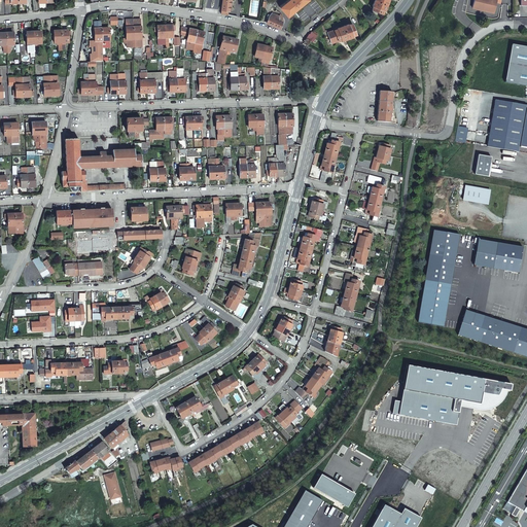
[(222,0),(220,13),(229,14),(231,0),(222,0)]
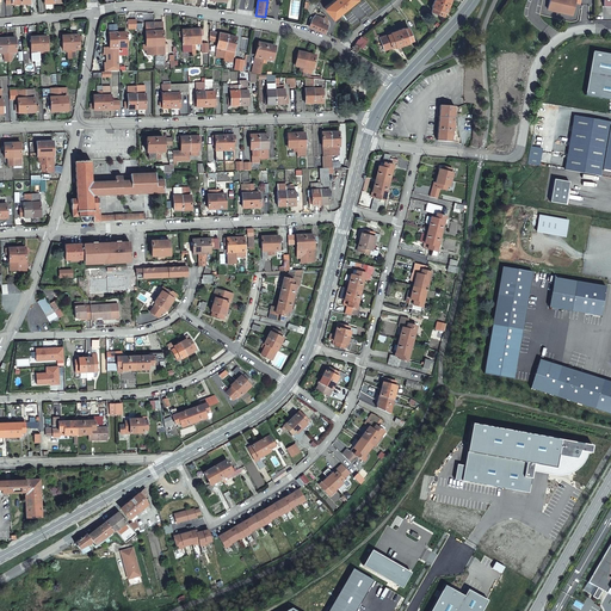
[(333,0),(325,7),(333,18),(339,13),(351,28),(382,0),(364,0),(357,7),(352,1),(353,0),(333,0)]
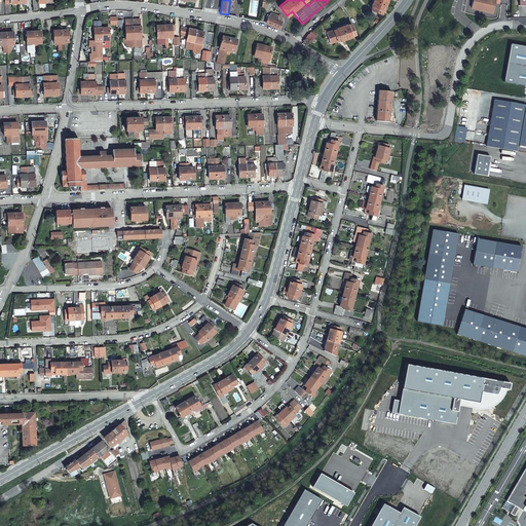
[(386,3),(377,0),(373,0),(372,4),(373,4),(371,8),(382,12),(383,9),(384,9),(386,3)]
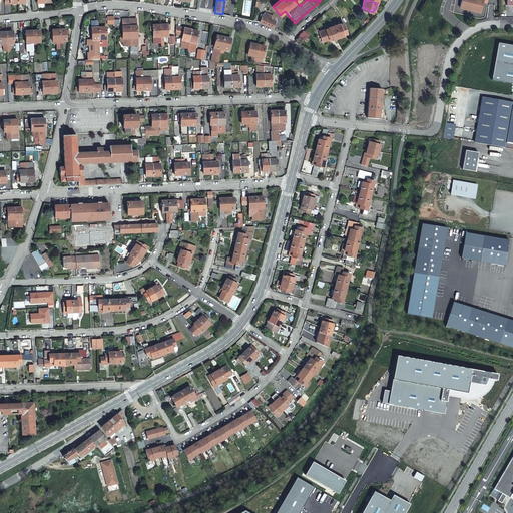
[(462,0),(461,8),(482,12),(484,0),(462,0)]
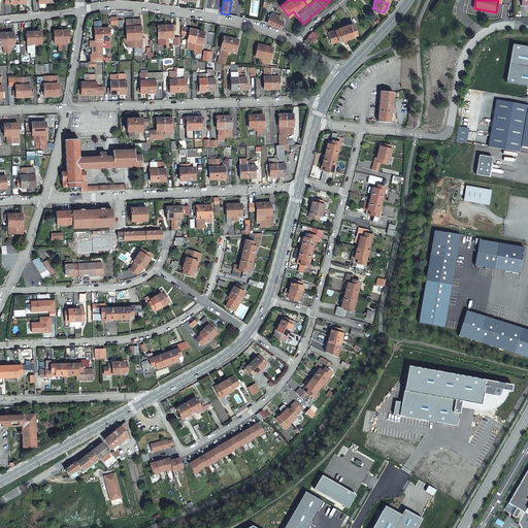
[(270,15),(267,23),(281,28),(283,23),(278,20),(281,17),(273,12),(270,15)]
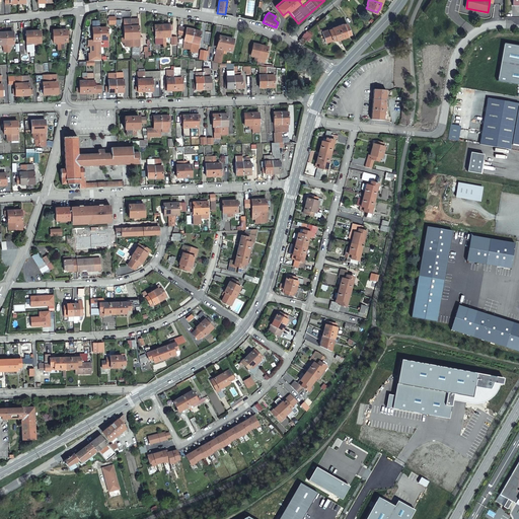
[(131,20),(132,48),(139,47),(139,44),(142,44),(142,39),(139,39),(138,19),(131,20)]
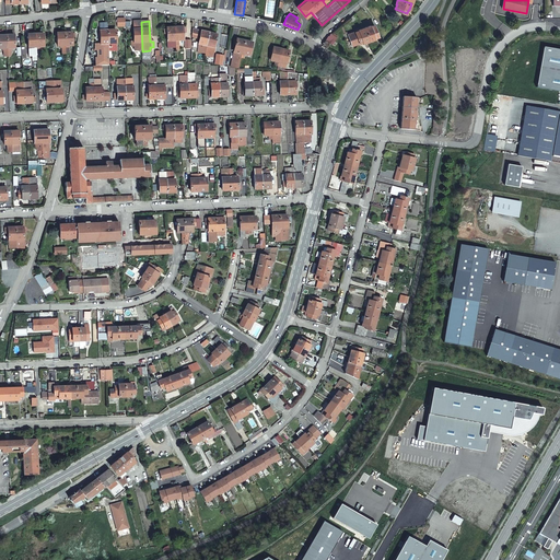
[(142,51),(141,22),(132,22),(133,42),(130,43),(131,47),(133,47),(133,51),(142,51)]
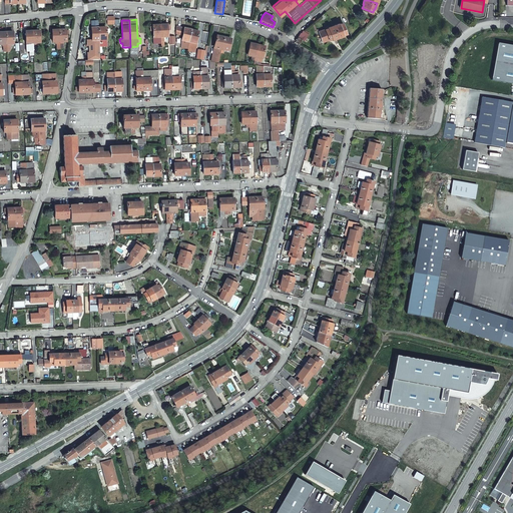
[(334,24),(338,37),(344,35),(344,34),(347,33),(343,22),(340,23),(340,22),(334,24)]
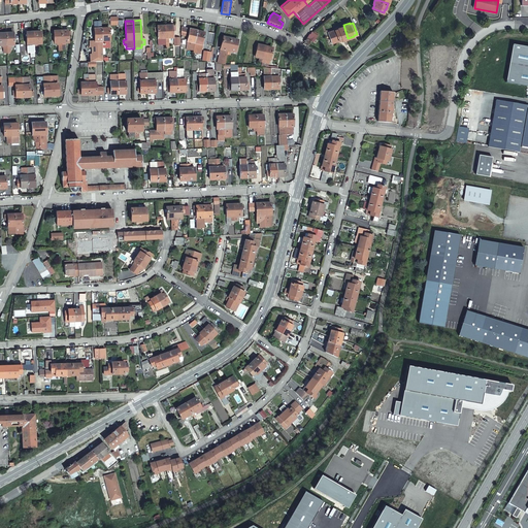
[(342,40),(348,38),(343,25),(337,27),(337,28),(328,32),(331,42),(341,39),(342,40)]
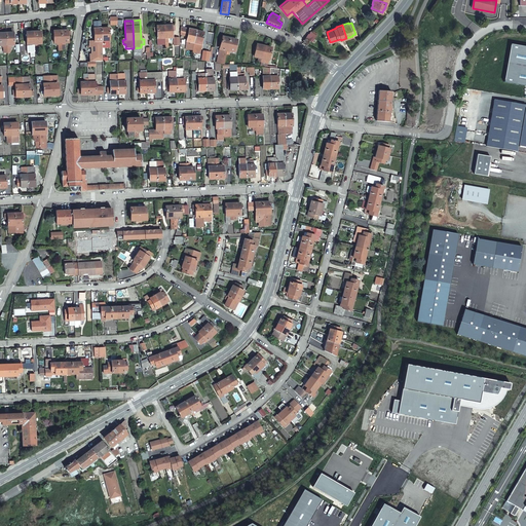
[(164,44),(164,26),(157,26),(157,28),(155,28),(155,31),(157,31),(157,44),(164,44)]
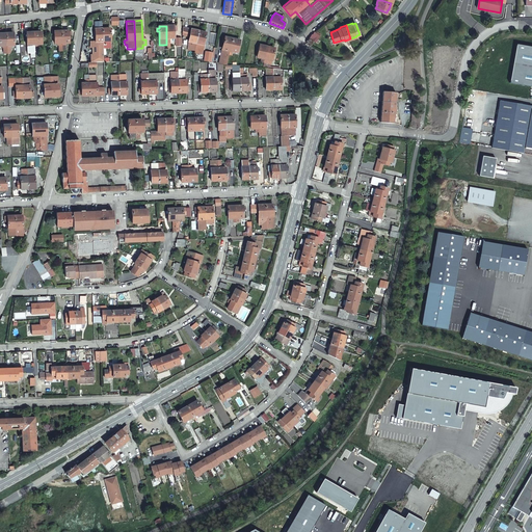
[(174,26),(166,26),(166,45),(166,49),(169,48),(169,38),(174,38),(174,31),(177,30),(177,27),(174,27),(174,26)]
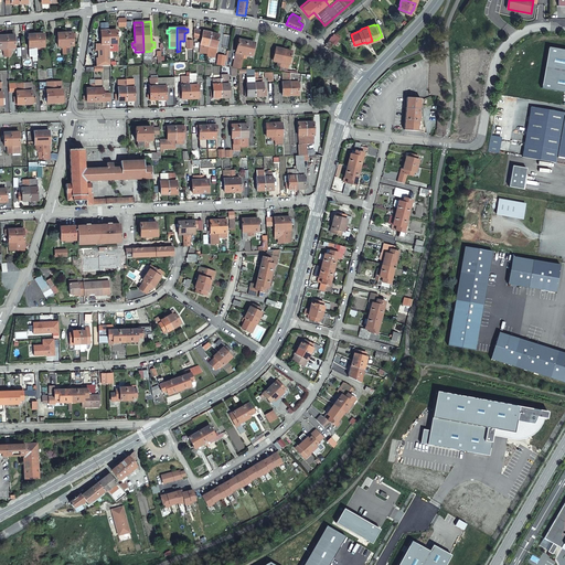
[(211,33),(193,29),(193,35),(202,38),(200,54),(206,55),(211,33)]
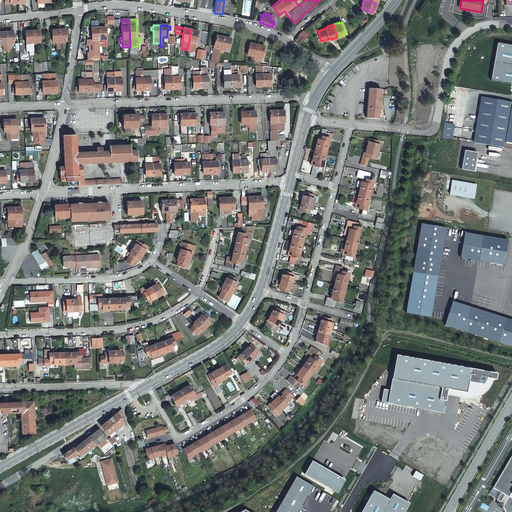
[(105,27),(98,27),(98,46),(106,45),(105,31),(109,31),(109,28),(105,29),(105,27)]
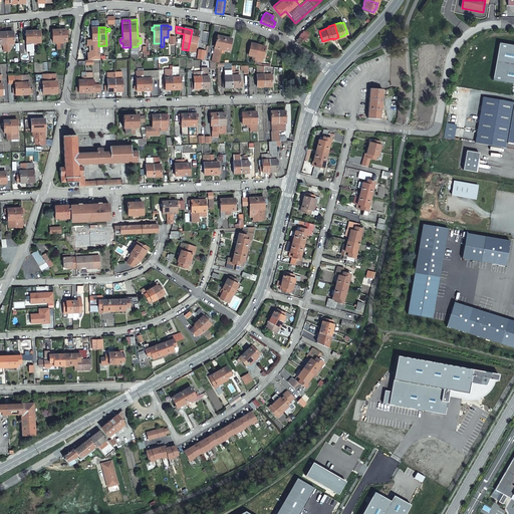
[(59,42),(63,42),(63,41),(66,40),(66,34),(69,34),(69,30),(66,30),(66,29),(59,29),(59,42)]
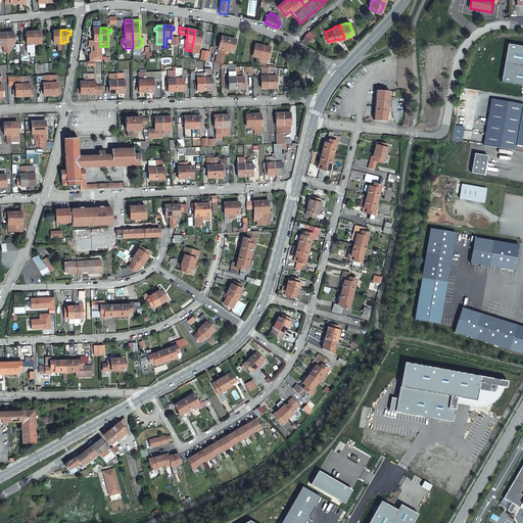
[(202,32),(195,31),(191,51),(198,53),(199,48),(200,44),(202,32)]
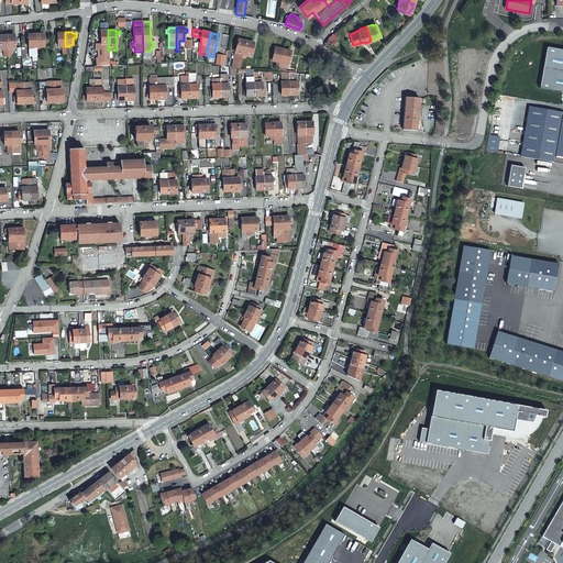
[(332,33),(330,36),(329,36),(327,40),(332,43),(333,44),(338,36),(332,33)]
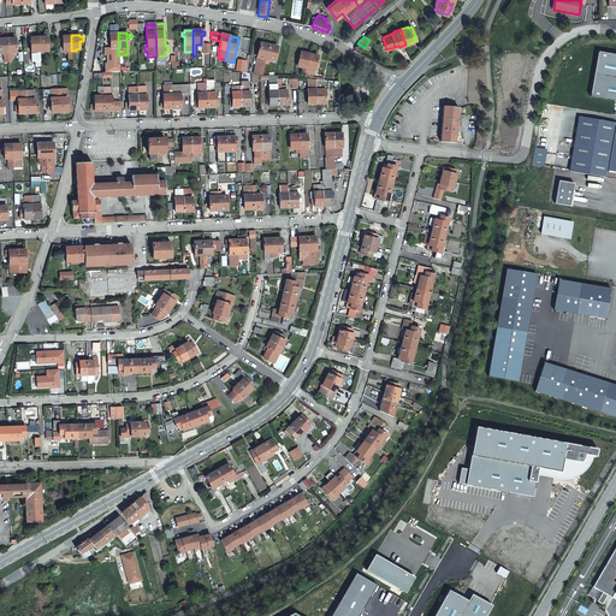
[(266,63),(270,45),(261,42),(260,43),(259,43),(258,48),(260,48),(254,72),(259,72),(264,73),(266,63)]
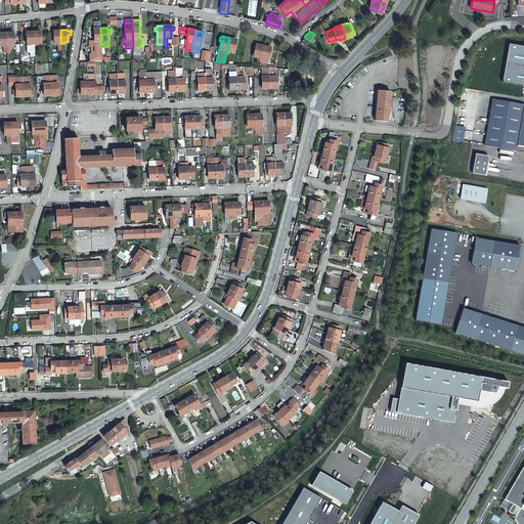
[(236,40),(229,38),(226,53),(228,54),(229,50),(233,51),(236,40)]
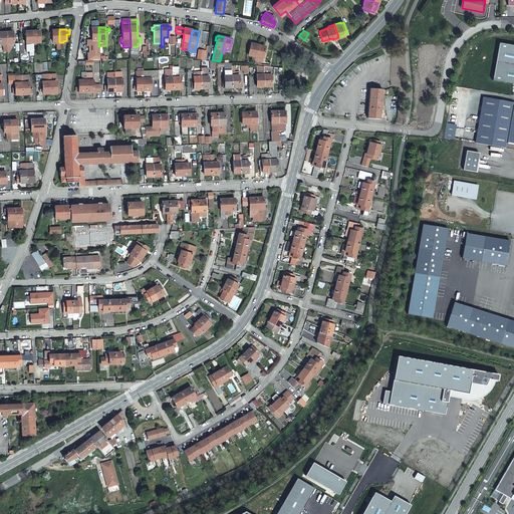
[(513,44),(499,42),(492,79),(513,83),(513,44)]
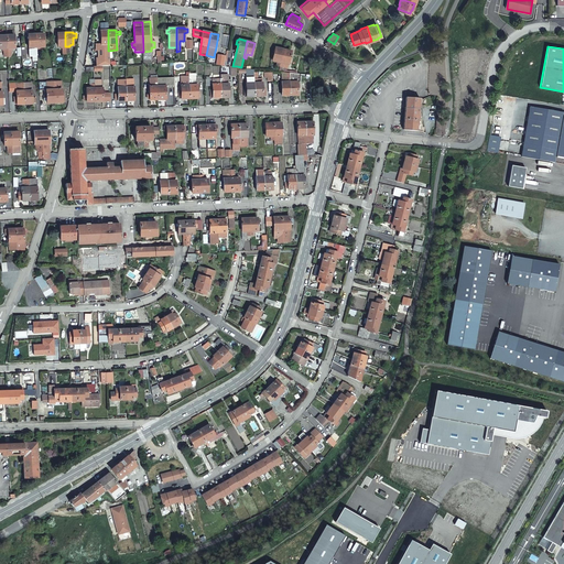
[(280,66),(283,49),(275,47),(272,61),(278,61),(277,65),(280,66)]
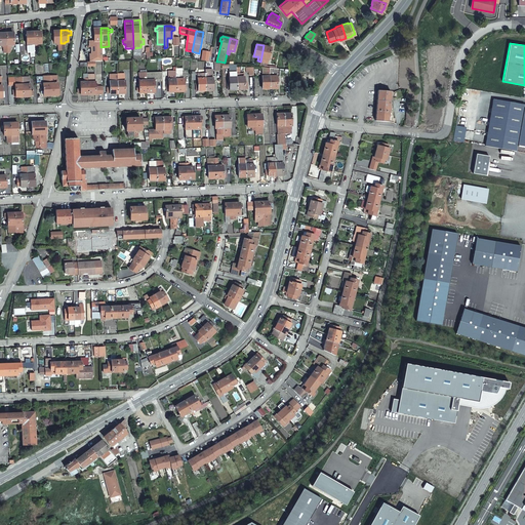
[(271,47),(264,45),(260,62),(268,63),(271,47)]
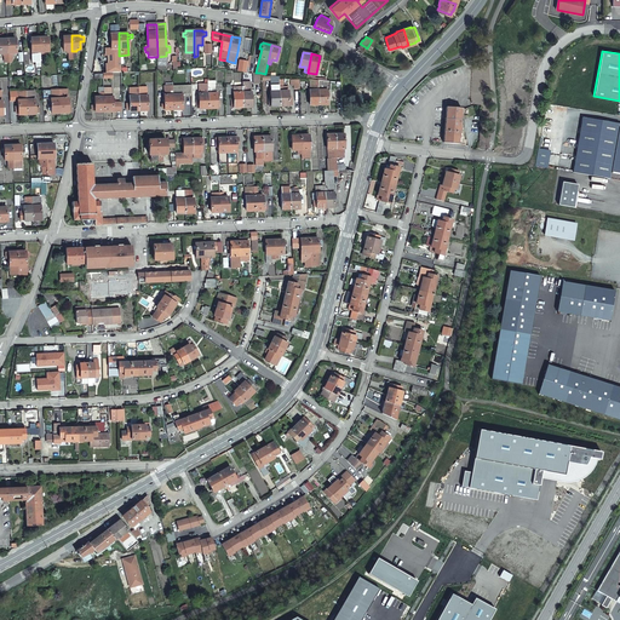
[(280,75),(268,74),(268,79),(269,97),(267,97),(267,105),(280,105),(280,86),(280,79),(280,75)]
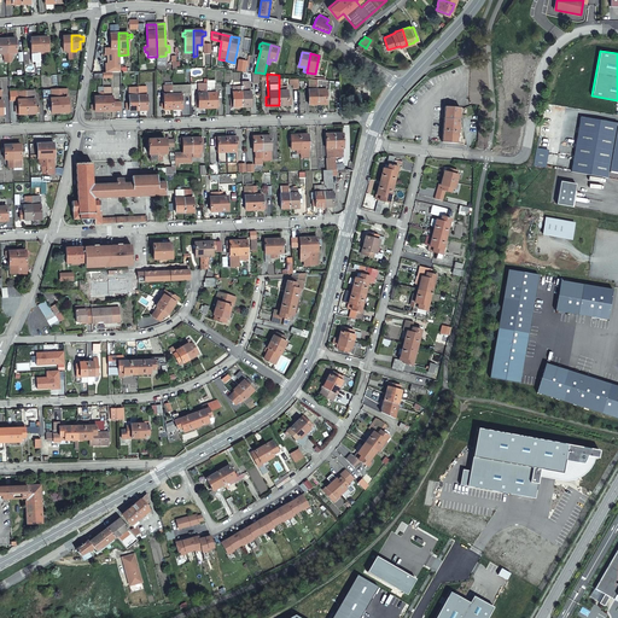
[(199,108),(209,108),(208,83),(198,83),(199,101),(197,101),(197,106),(199,106),(199,108)]
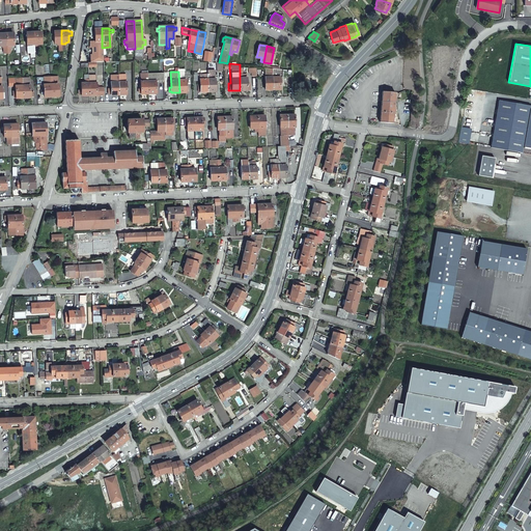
[(149,77),(149,73),(141,73),(141,88),(139,88),(139,91),(141,91),(141,92),(149,92),(149,77)]
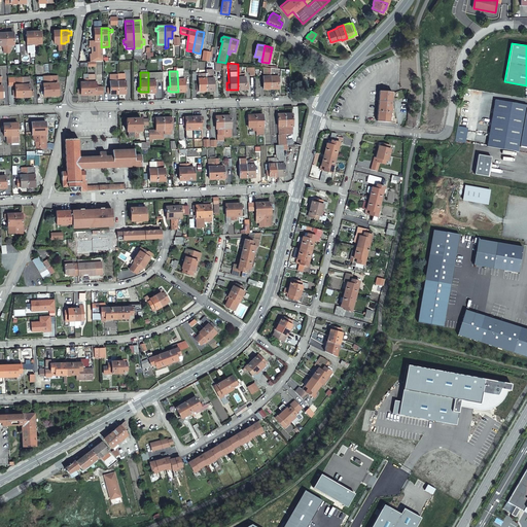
[(49,74),(50,95),(61,95),(61,86),(58,86),(58,73),(49,74)]
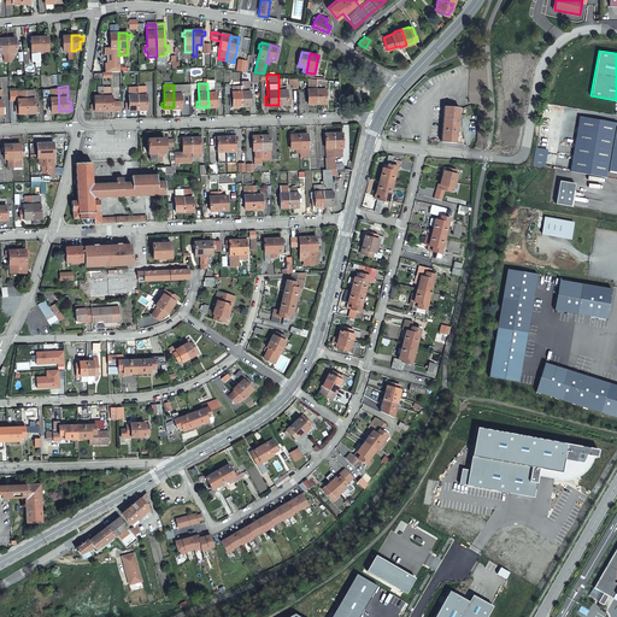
[(111,86),(103,86),(104,90),(104,110),(121,110),(121,101),(112,100),(111,86)]
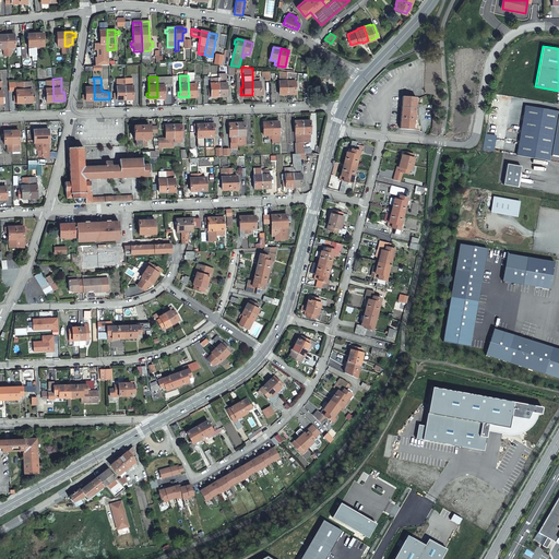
[(256,78),(252,78),(252,95),(260,95),(260,93),(263,93),(263,87),(260,87),(260,78),(256,78)]
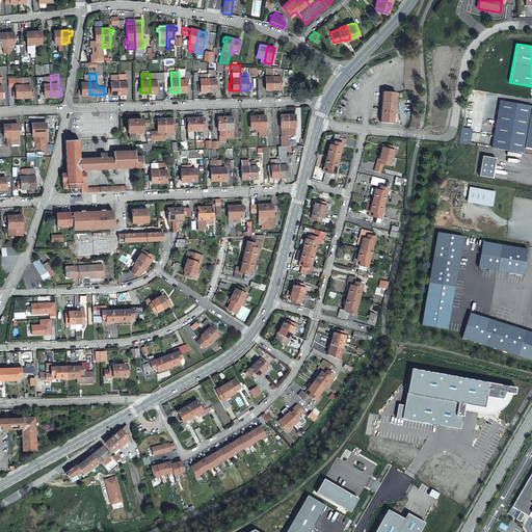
[(120,94),(118,75),(111,75),(111,88),(108,88),(108,92),(111,92),(111,94),(120,94)]
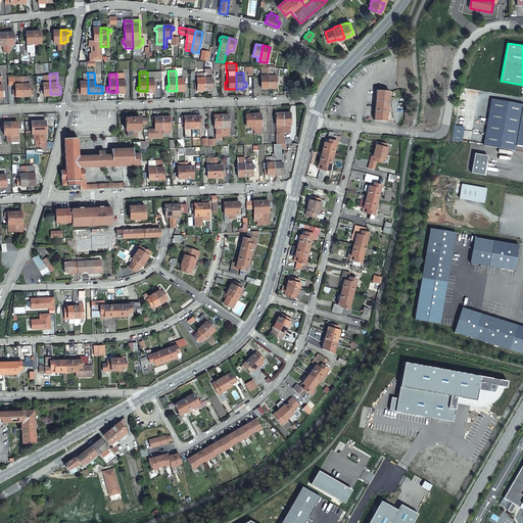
[(22,77),(24,95),(30,95),(30,94),(33,94),(33,90),(30,90),(29,76),(22,77)]
